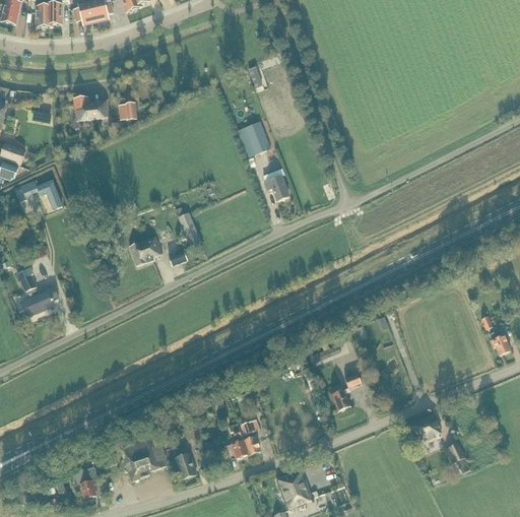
[(15,24),(20,0),(5,0),(1,21),(15,24)]
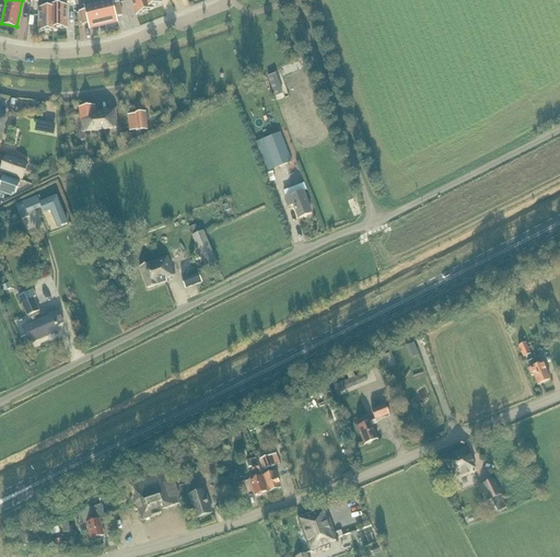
[(90,26),(104,23),(98,0),(84,3),(85,8),(80,10),(83,23),(89,22),(90,26)]
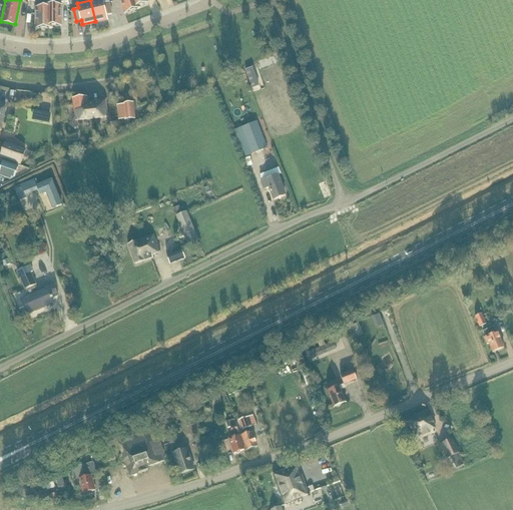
[(109,0),(103,2),(103,0),(90,0),(95,21),(107,18),(106,14),(111,13),(109,0)]
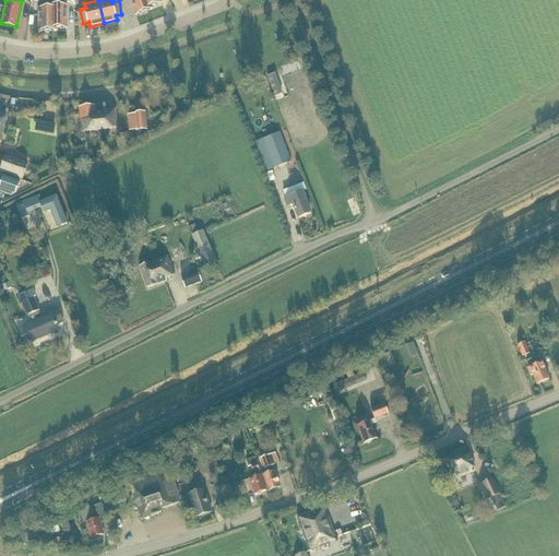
[(130,0),(137,13),(149,8),(145,0),(130,0)]
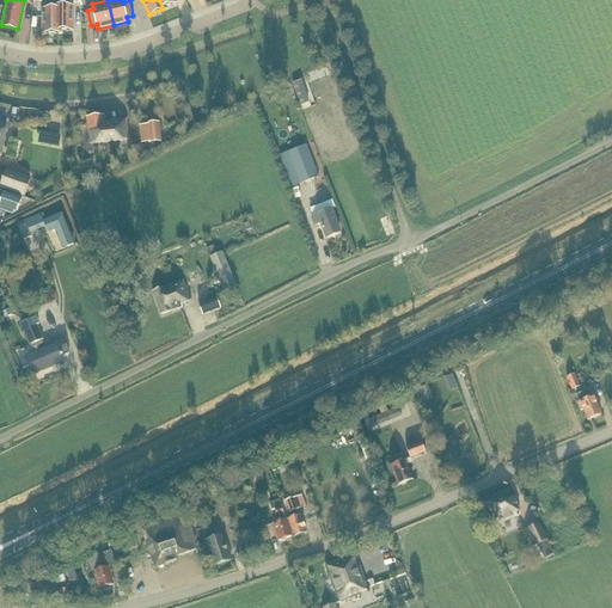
[(57,31),(59,4),(54,4),(54,6),(43,6),(43,31),(57,31)]
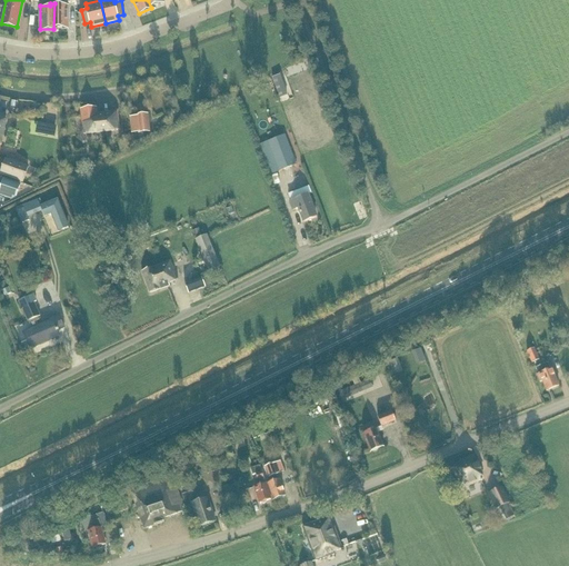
[(68,27),(68,3),(55,3),(53,29),(58,29),(58,27),(68,27)]
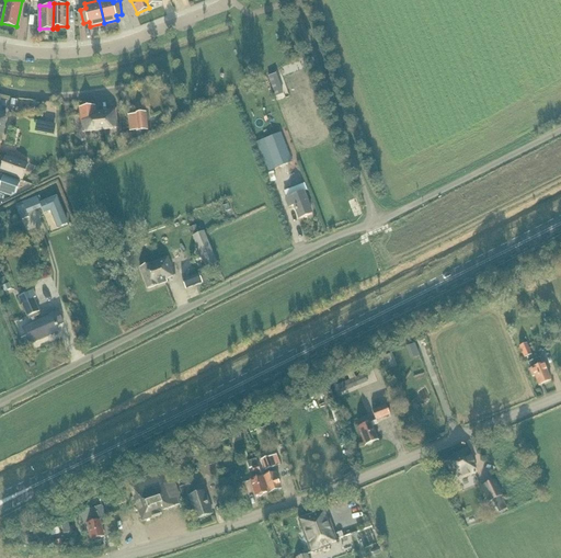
[(283,93),(275,73),(301,65),(298,56),(261,68),(271,98),(283,93)]
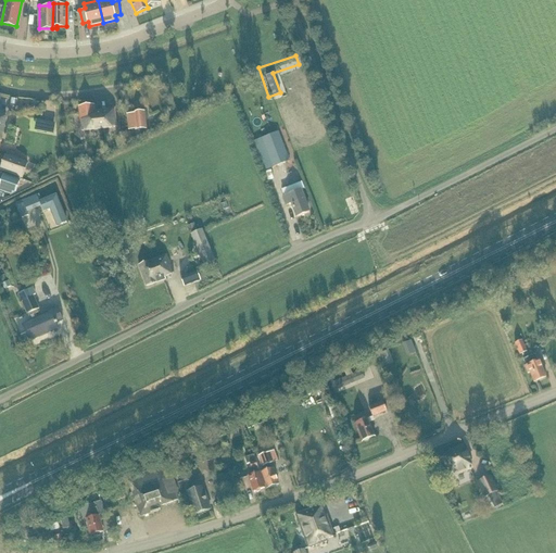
[(83,128),(116,125),(114,107),(95,109),(93,102),(79,104),(83,128)]
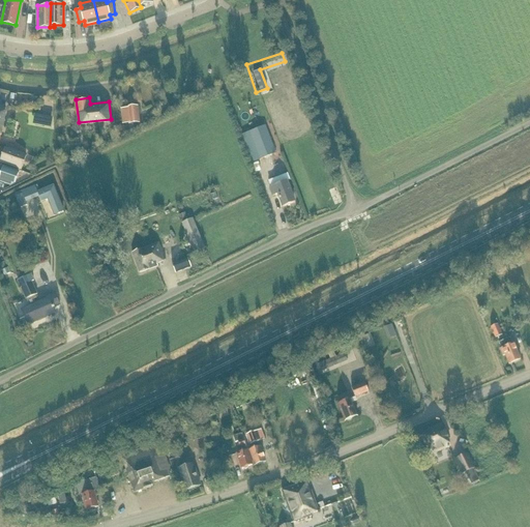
[(138,105),(127,106),(129,122),(140,121),(138,105)]
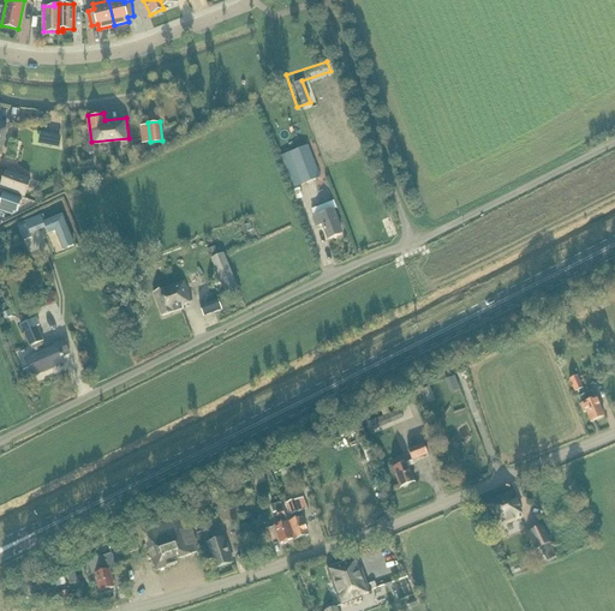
[(293,186),(321,175),(308,143),(281,153),(293,186)]
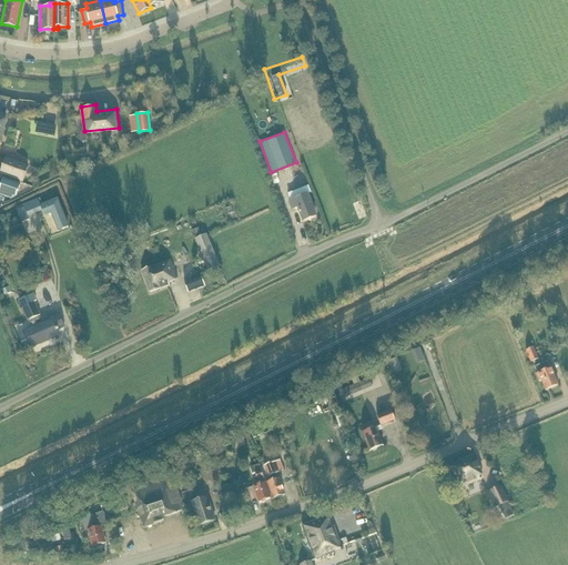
[(22,179),(28,164),(6,157),(0,171),(22,179)]
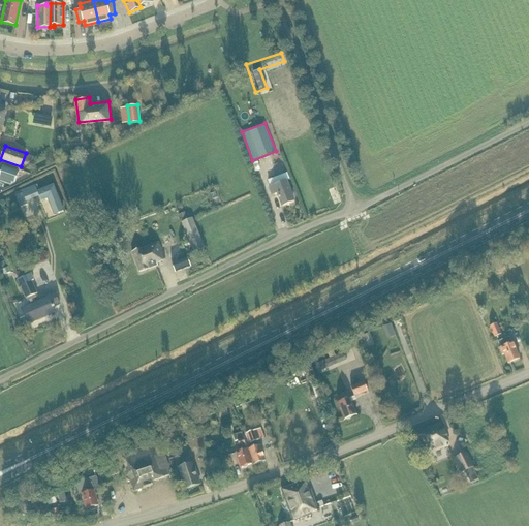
[(14,181),(19,169),(4,164),(0,176),(0,179),(10,183),(14,181)]
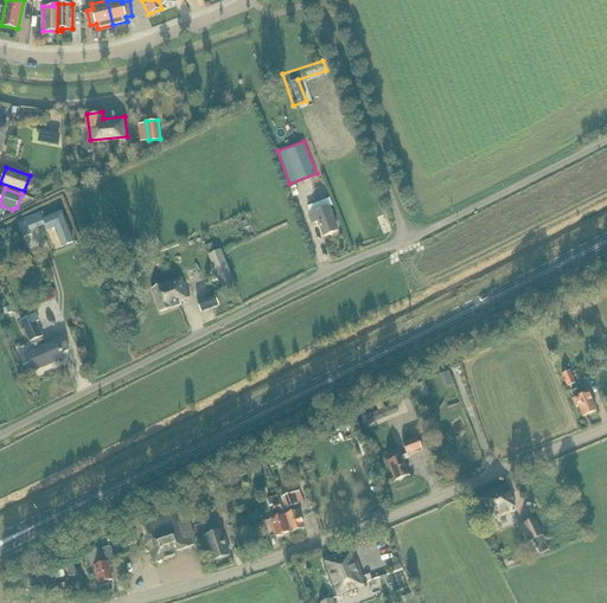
[(337,229),(331,212),(328,205),(310,212),(313,222),(319,219),(324,235),(337,229)]
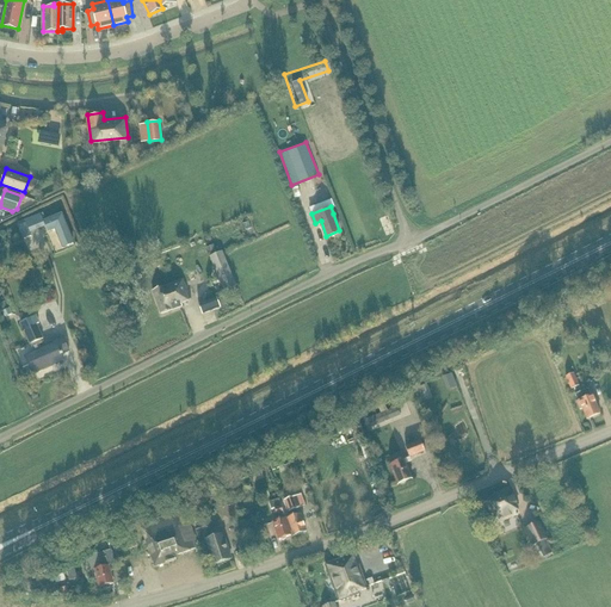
[(25,218),(26,221),(30,230),(45,223),(44,220),(43,220),(41,211),(25,218)]
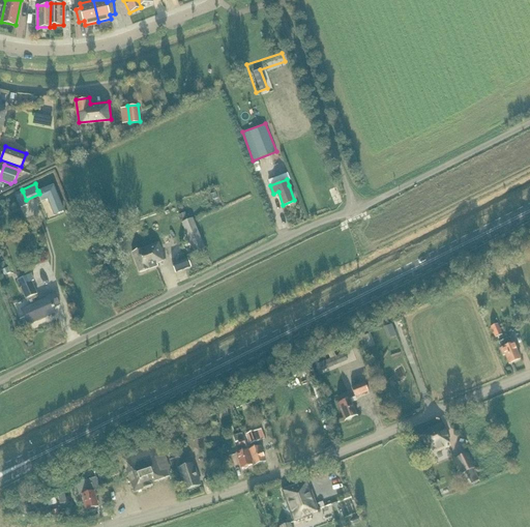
[(53,208),(53,209),(54,213),(55,213),(58,212),(58,211),(63,209),(53,184),(38,191),(39,194),(41,199),(48,197),(53,208)]
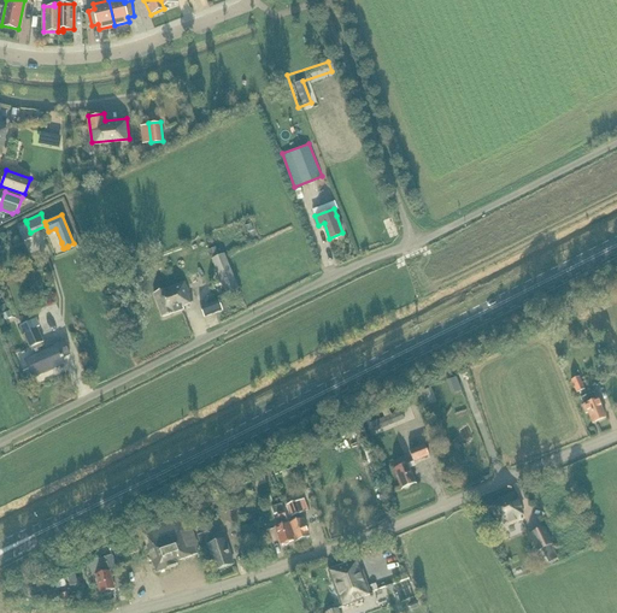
[(19,225),(24,239),(31,236),(30,233),(27,223),(19,225)]
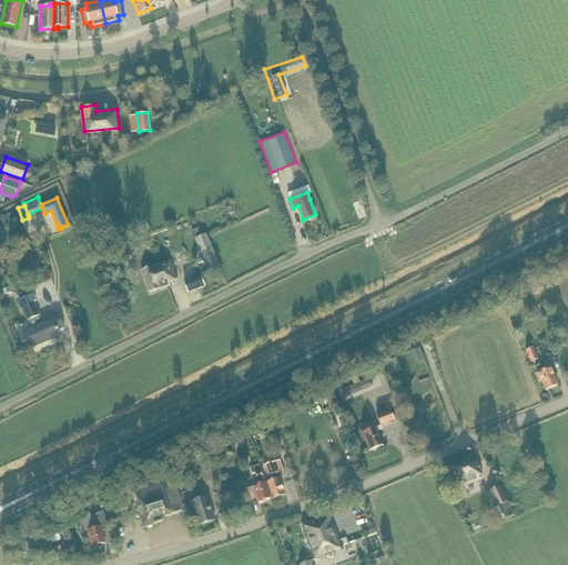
[(209,269),(220,264),(206,232),(195,236),(209,269)]
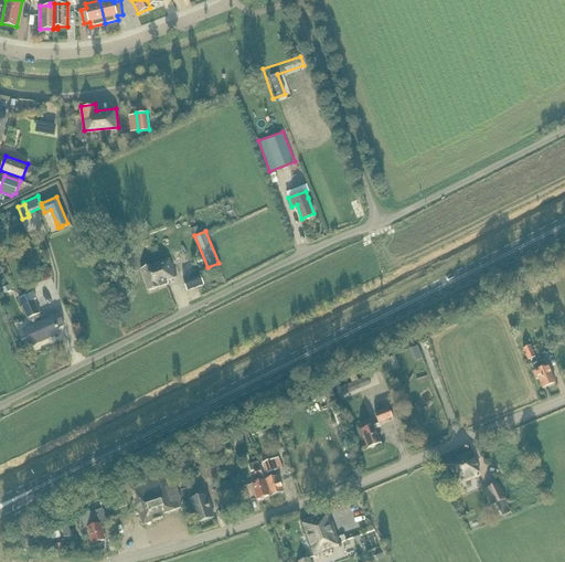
[(167,278),(176,275),(169,257),(141,267),(149,289),(168,282),(167,278)]
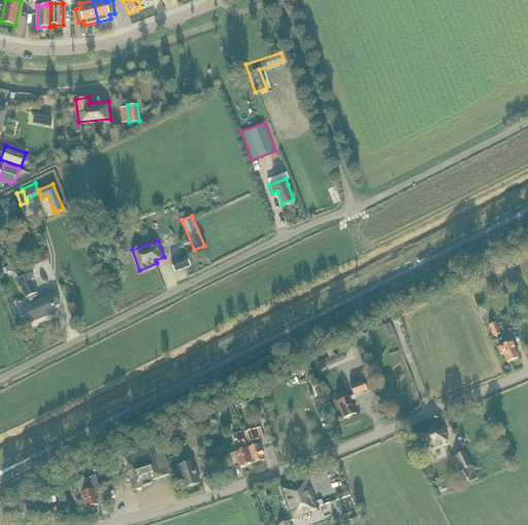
[(191,264),(190,261),(187,255),(171,261),(174,269),(191,264)]
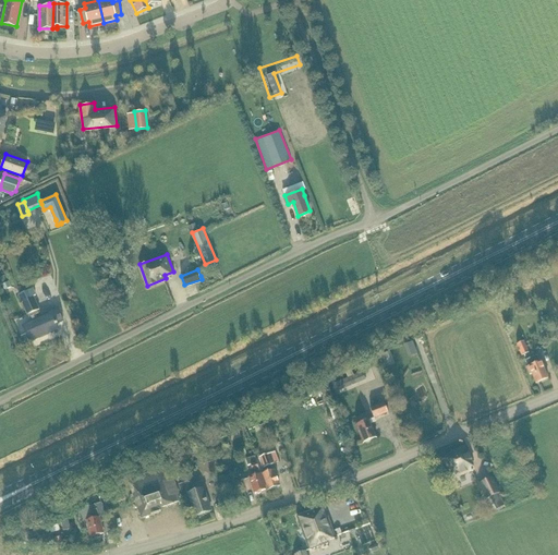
[(39,308),(34,294),(36,293),(33,287),(19,293),(27,313),(28,313),(32,321),(23,324),(29,340),(39,336),(38,335),(49,330),(49,332),(58,327),(56,323),(63,320),(58,306),(49,310),(50,312),(38,317),(36,313),(39,312),(37,309),(39,308)]
